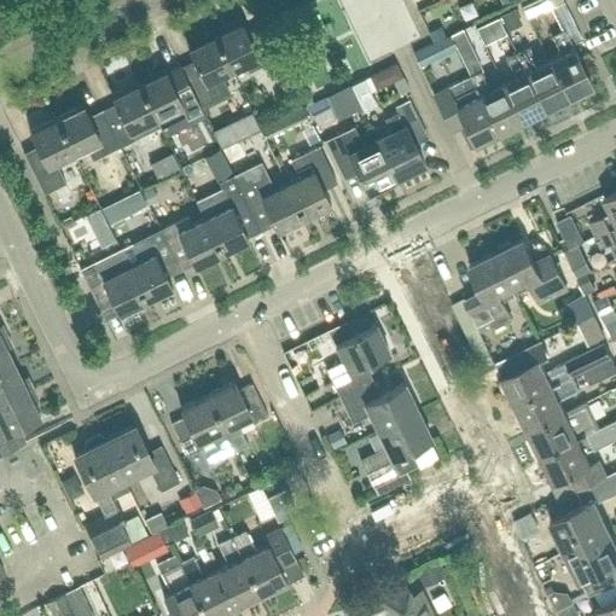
[(320,0),(335,46),(358,39),(346,0),(320,0)]
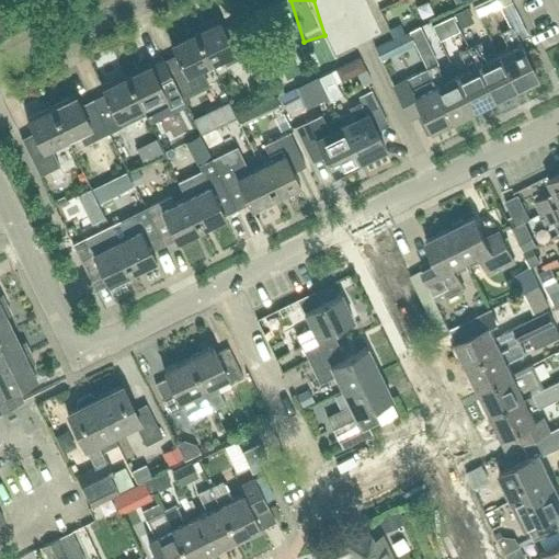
[(503,8),(503,7),(499,0),(487,0),(475,7),(480,19),(503,8)]
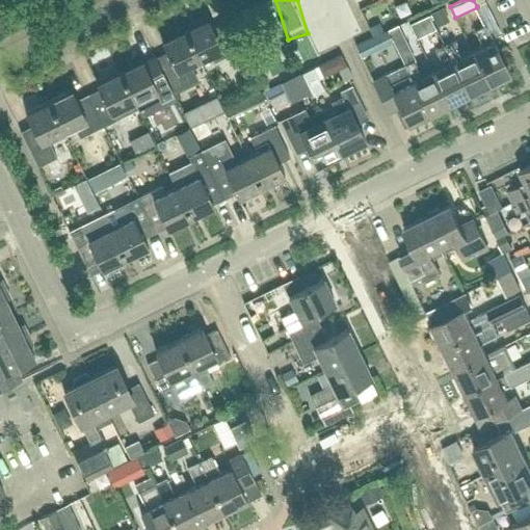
[(215,63),(237,53),(223,25),(212,30),(207,20),(206,21),(206,22),(185,32),(200,61),(211,55),(215,63)]
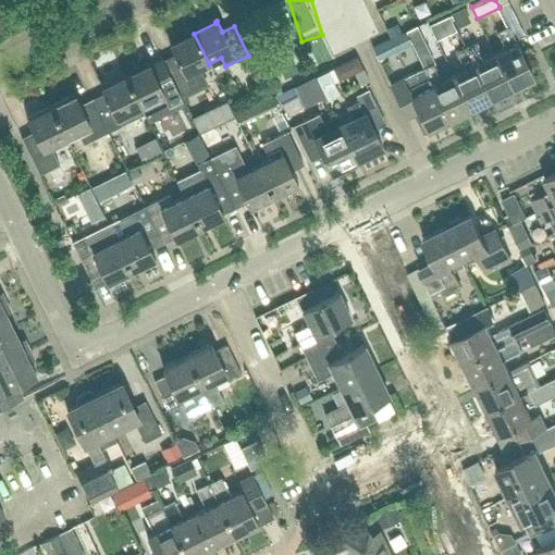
[(435,51),(457,48),(453,25),(432,28),(435,51)]
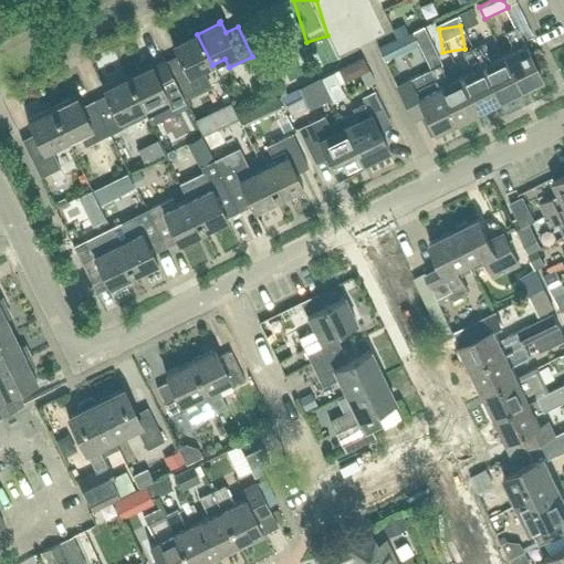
[(403,27),(393,31),(397,40),(397,41),(404,38),(407,37),(403,27)]
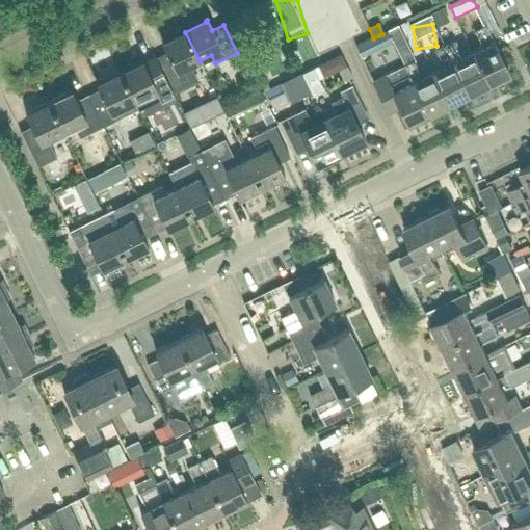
[(500,34),(497,28),(493,30),(491,27),(488,28),(486,26),(475,32),(482,48),(473,53),(489,85),(510,75),(494,44),(495,43),(493,38),(500,34)]
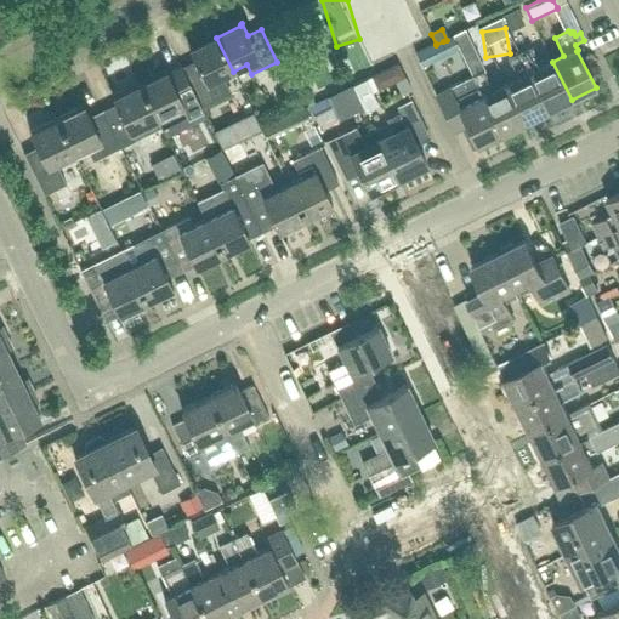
[(181,71),(200,111),(230,96),(221,78),(233,72),(216,38),(191,50),(189,47),(188,49),(196,63),(181,71)]
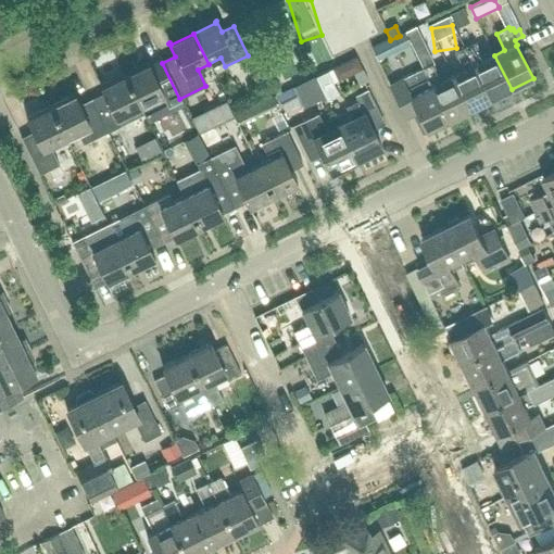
[(390,40),(373,50),(378,61),(395,52),(390,40)]
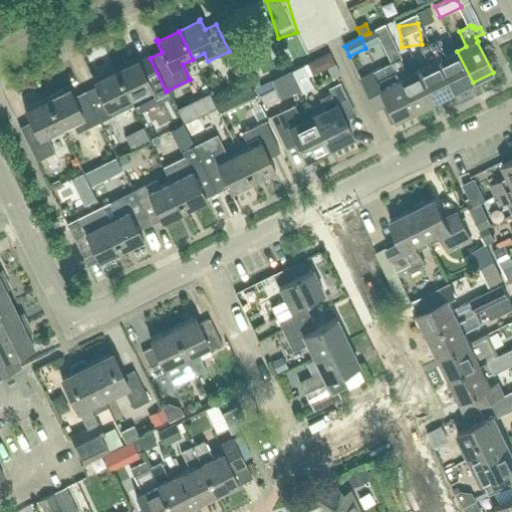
[(430,45),(453,92),(473,82),(457,51),(447,55),(439,40),(430,45)]
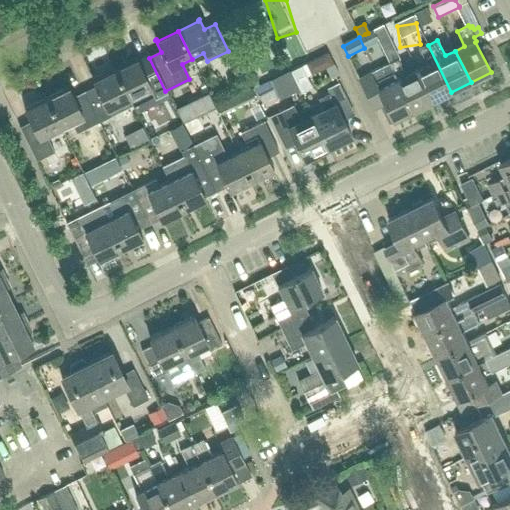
[(416,69),(432,101),(451,92),(428,45),(418,49),(426,65),(416,69)]
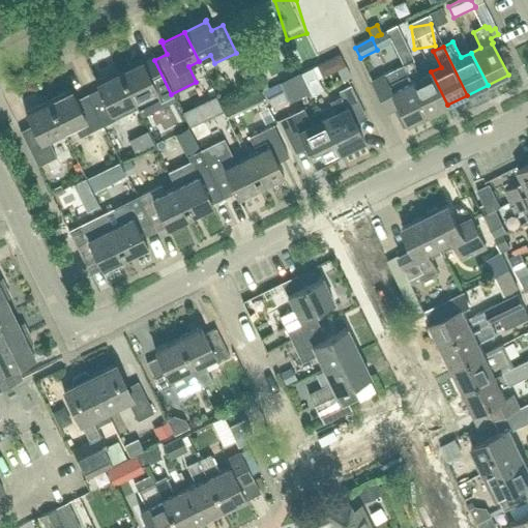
[(171,94),(154,60),(144,65),(141,60),(140,60),(141,62),(119,74),(138,111),(171,94)]
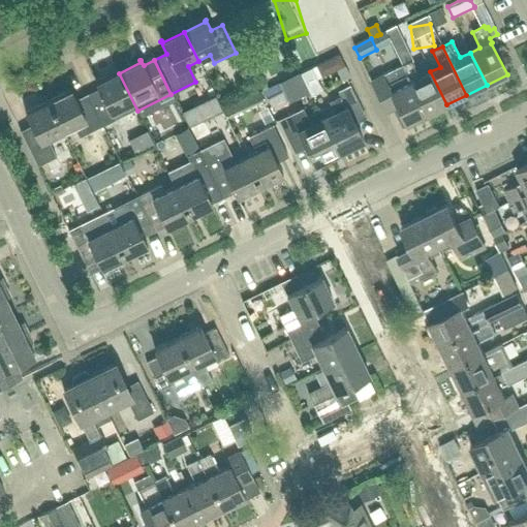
[(446,104),(430,71),(420,78),(411,62),(403,66),(427,115),(446,104)]
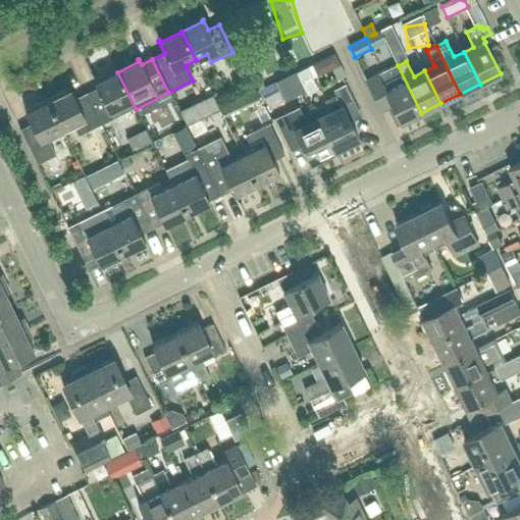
[(421,113),(398,65),(366,81),(382,112),(393,107),(400,123),(421,113)]
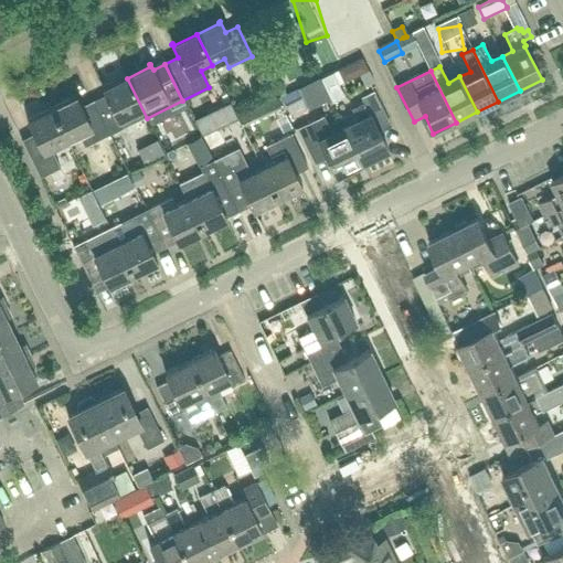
[(147,118),(127,78),(105,89),(104,87),(103,88),(106,96),(94,103),(110,136),(136,124),(136,123),(147,118)]
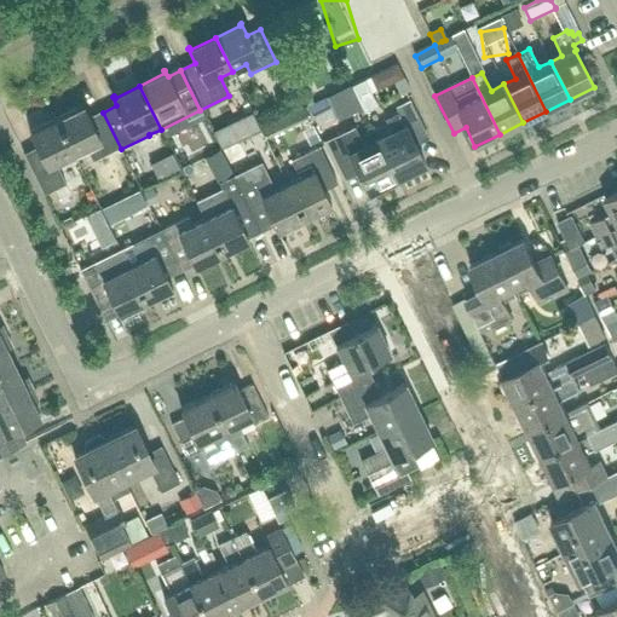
[(315,127),(335,116),(327,98),(305,109),(310,119),(315,127)]
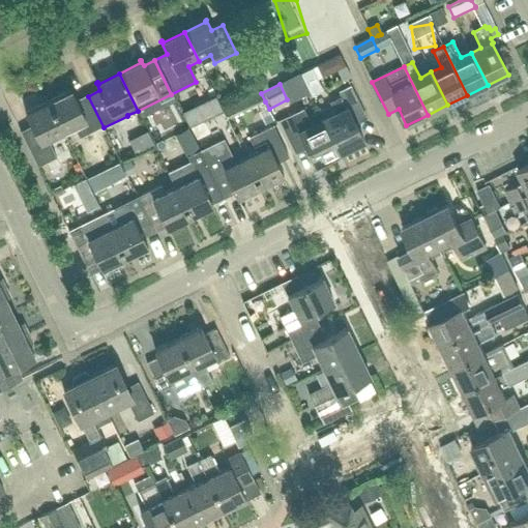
[(323,121),(340,154),(364,142),(353,119),(364,114),(351,87),(339,93),(341,96),(329,103),(335,115),(323,121)]
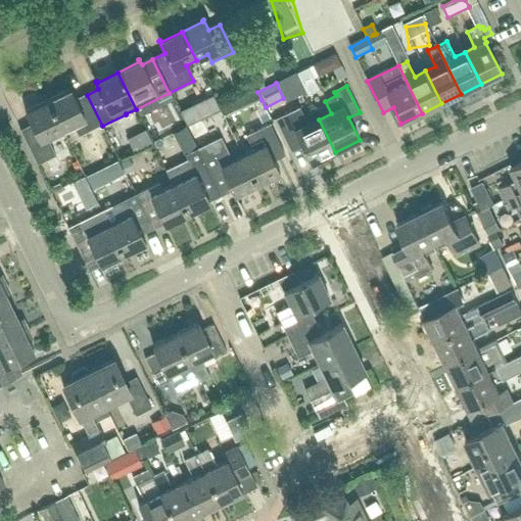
[(102,126),(87,95),(76,100),(70,88),(68,89),(69,91),(48,101),(62,131),(73,127),(79,137),(102,126)]
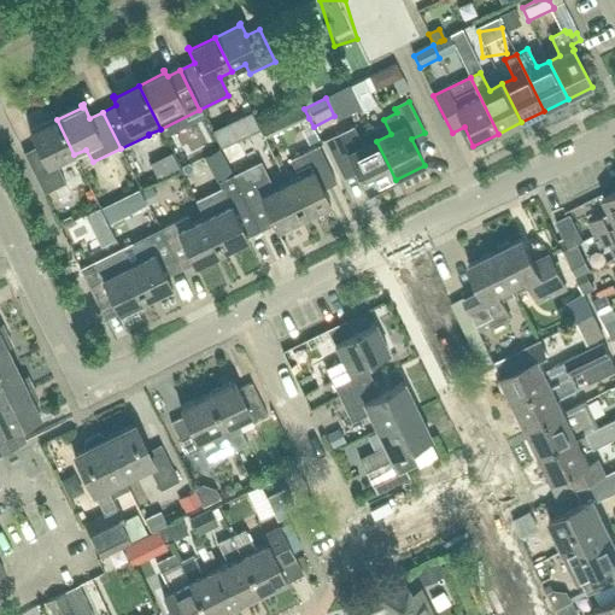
[(265,139),(309,118),(304,109),(304,107),(287,116),(287,117),(261,129),(265,139)]
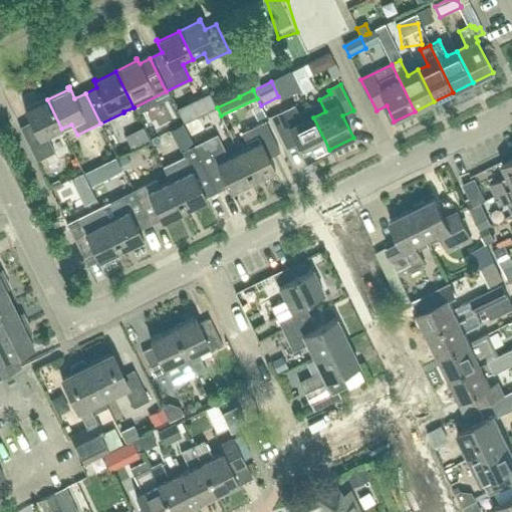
[(61,129),(47,99),(27,109),(26,107),(25,108),(32,121),(21,128),(38,163),(56,154),(48,136),(61,129)]
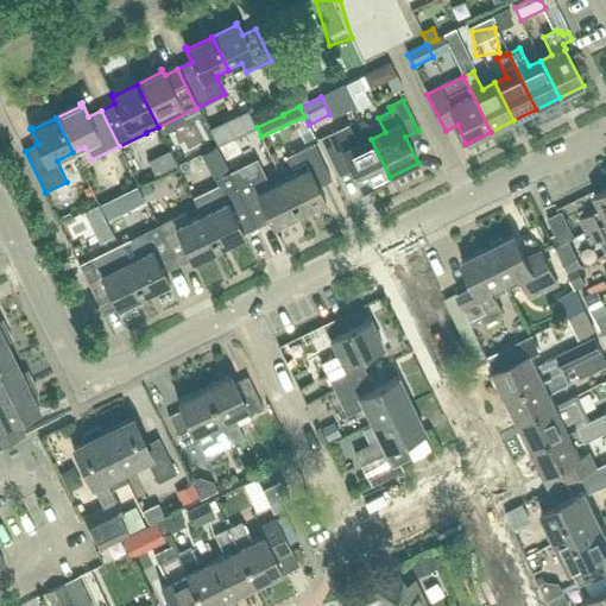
[(218,146),(232,140),(223,124),(209,130),(218,146)]
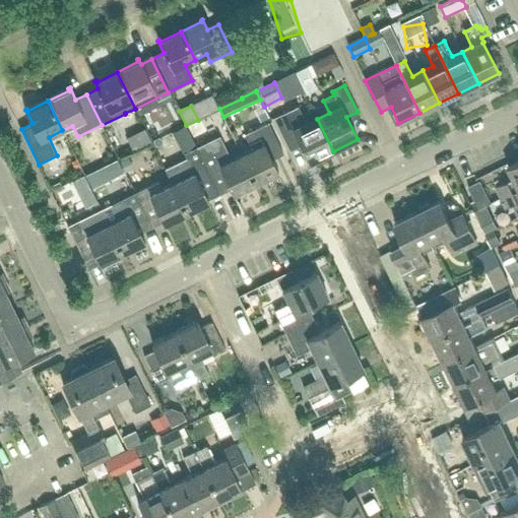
[(285,113),(286,114),(274,120),(286,145),(299,140),(310,163),(333,151),(317,119),(307,124),(298,107),(285,113)]
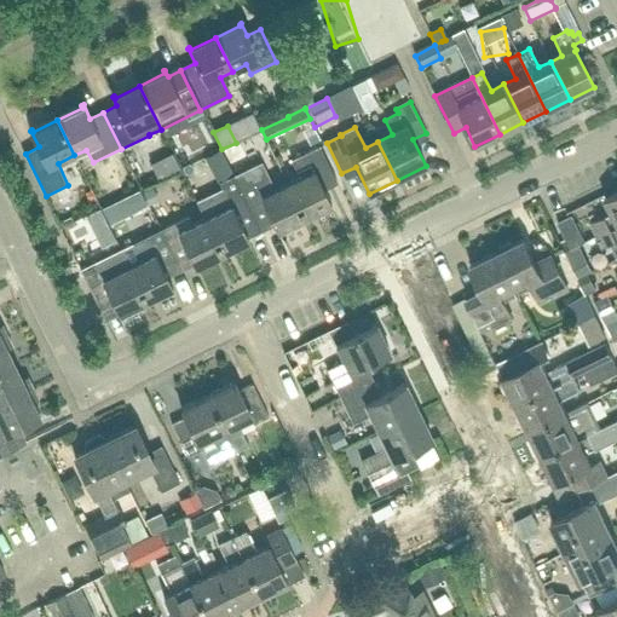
[(338,184),(319,148),(292,161),(300,178),(288,184),(306,221),(332,208),(323,191),(338,184)]
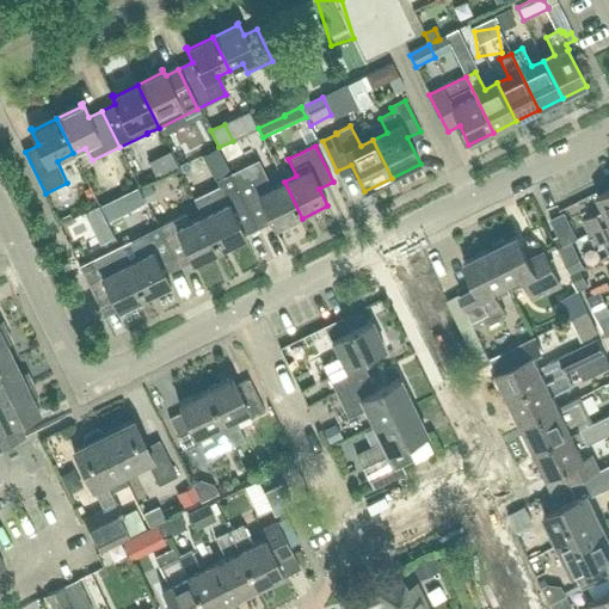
[(302,219),(284,182),(271,188),(258,161),(232,174),(258,229),(271,223),(275,232),(302,219)]
